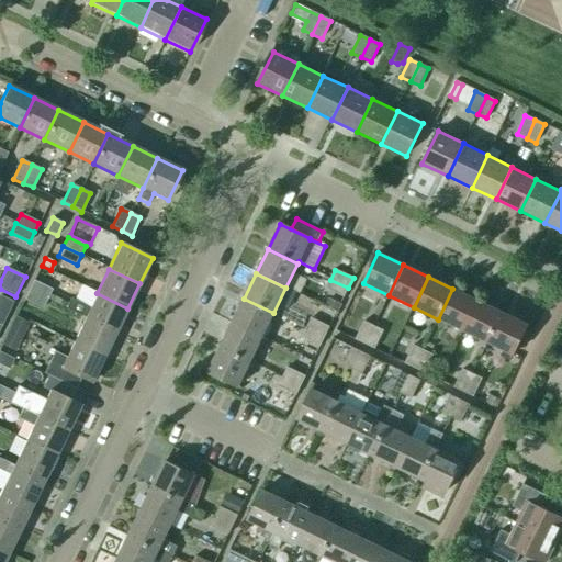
[(344,298),(348,288),(330,280),(326,289),(344,298)]
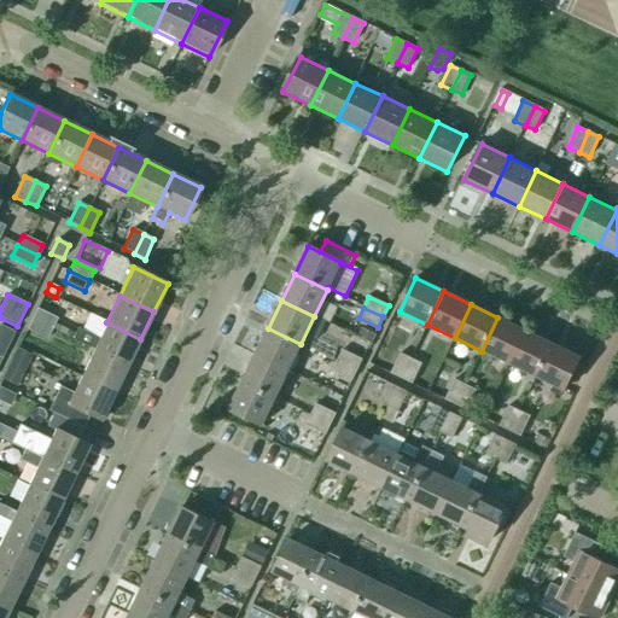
[(36,309),(31,320),(52,330),(57,319),(36,309)]
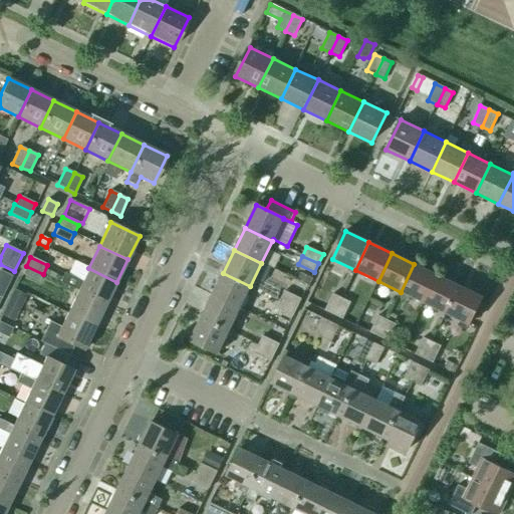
[(423,302),(437,275),(414,264),(401,292),(423,302)]
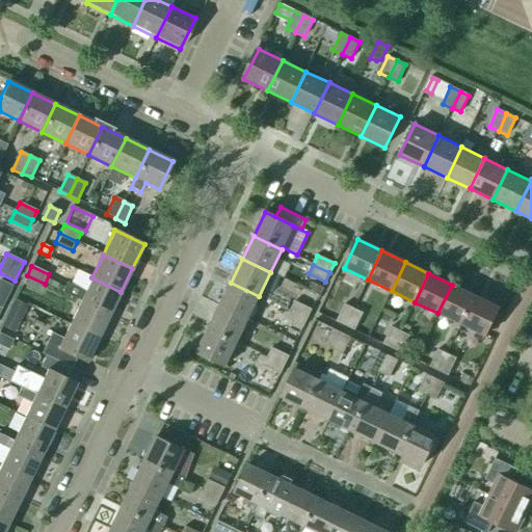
[(45,284),(27,275),(23,285),(40,293),(45,284)]
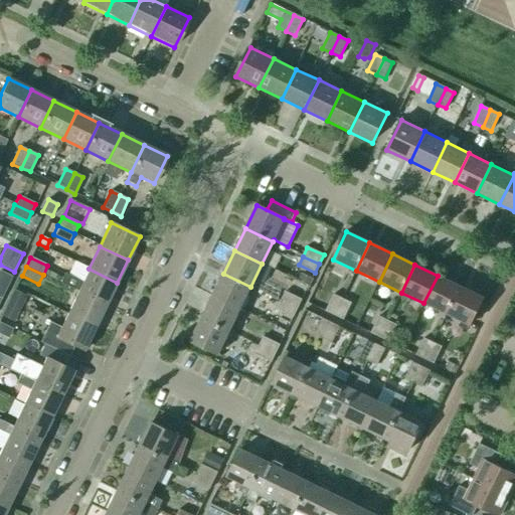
[(107,305),(117,283),(89,269),(82,282),(64,274),(60,283),(77,291),(107,305)]
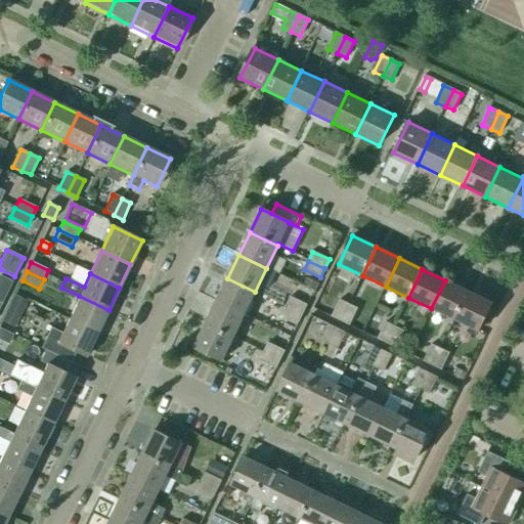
[(245,314),(255,292),(227,278),(216,301),(245,314)]
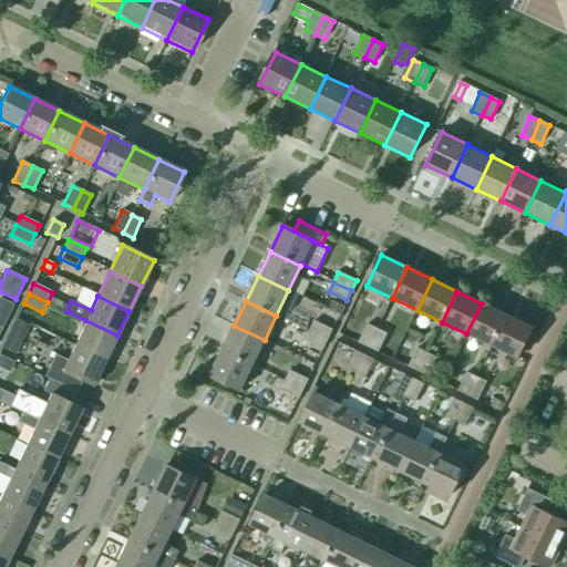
[(331,301),(328,309),(341,316),(344,307),(331,301)]
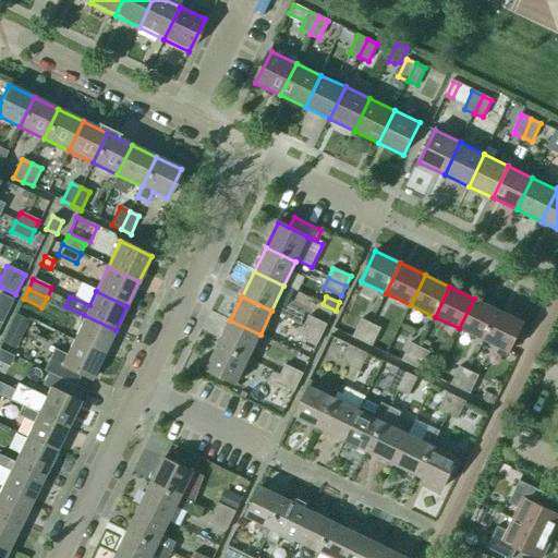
[(484,340),(498,311),(474,299),(459,328),(484,340)]
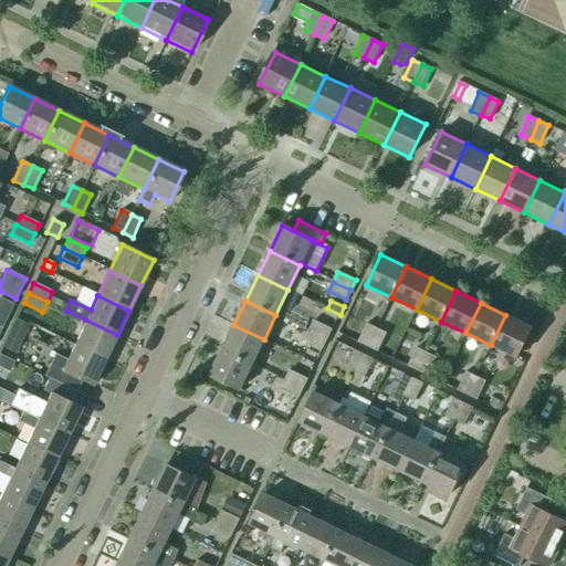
[(531,327),(505,315),(491,345),(516,357),(531,327)]
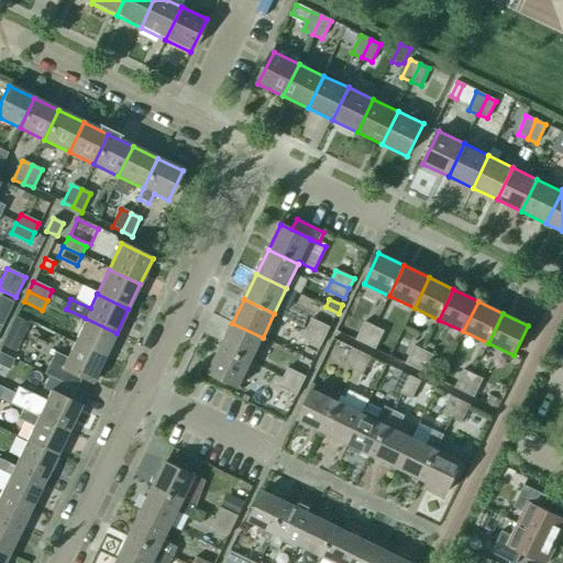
[(1,345),(14,352),(29,323),(14,317),(1,345)]
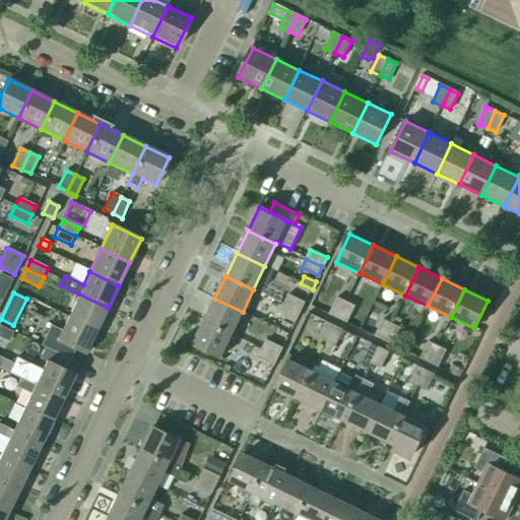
[(67,317),(96,331),(108,308),(78,294),(67,317)]
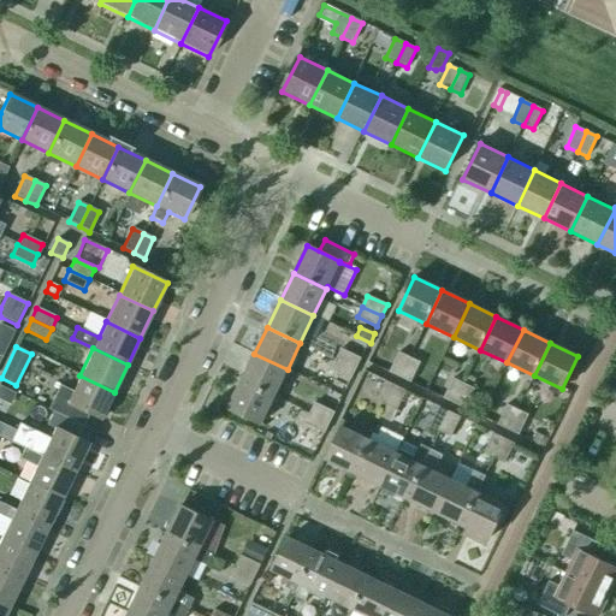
[(336,360),(356,369),(361,359),(342,350),(336,360)]
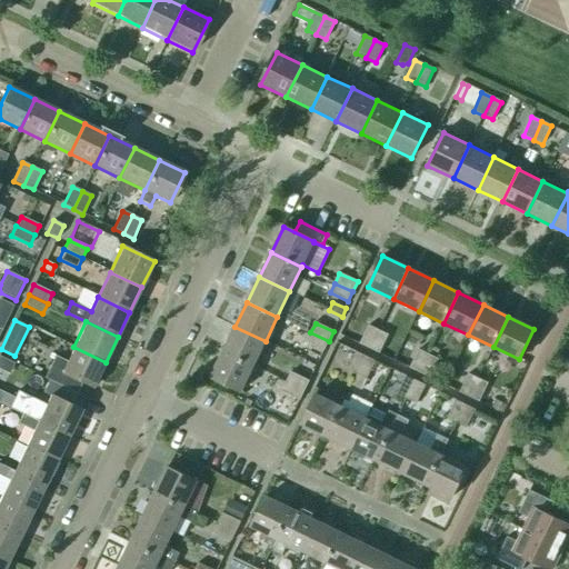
[(370,349),(379,331),(369,326),(360,345),(370,349)]
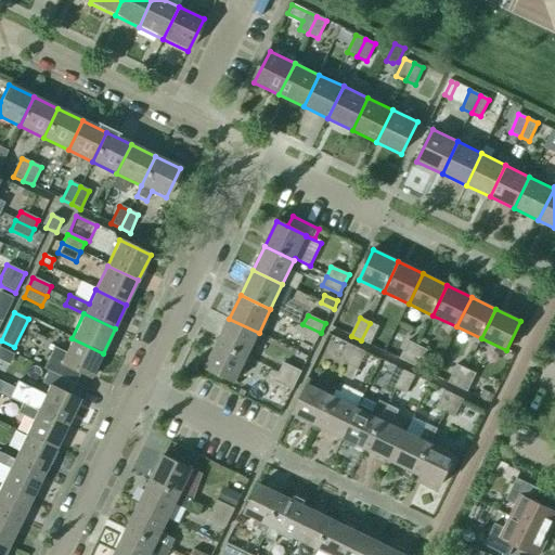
[(247,358),(259,333),(229,319),(218,343),(247,358)]
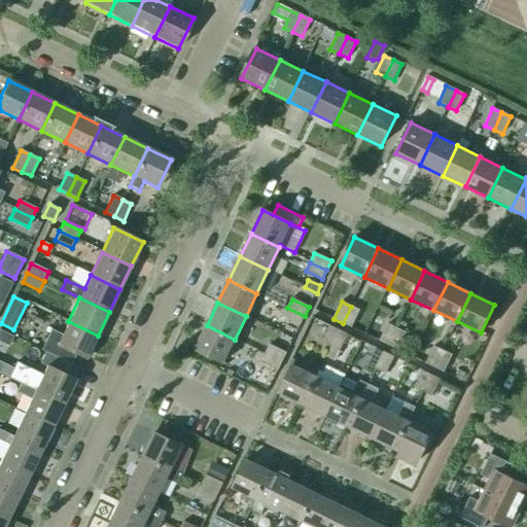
[(359,310),(351,307),(343,323),(352,327),(359,310)]
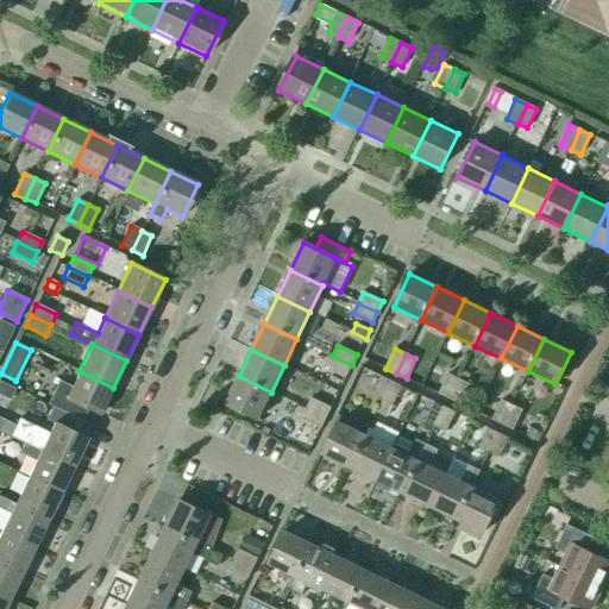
[(347,376),(352,365),(332,356),(327,366),(347,376)]
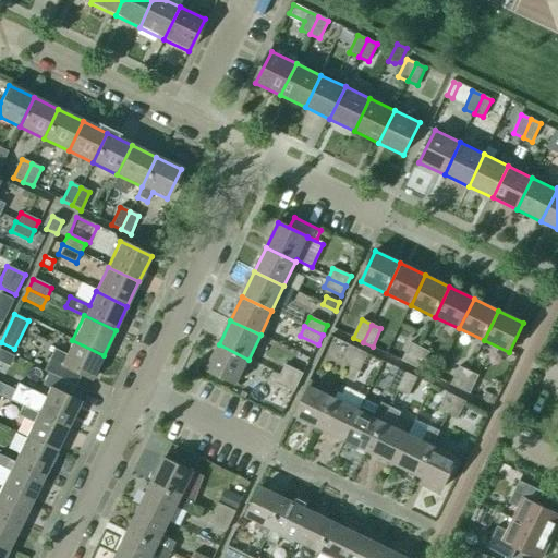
[(55,349),(49,360),(44,371),(71,384),(76,373),(91,380),(104,355),(72,340),(65,354),(55,349)]
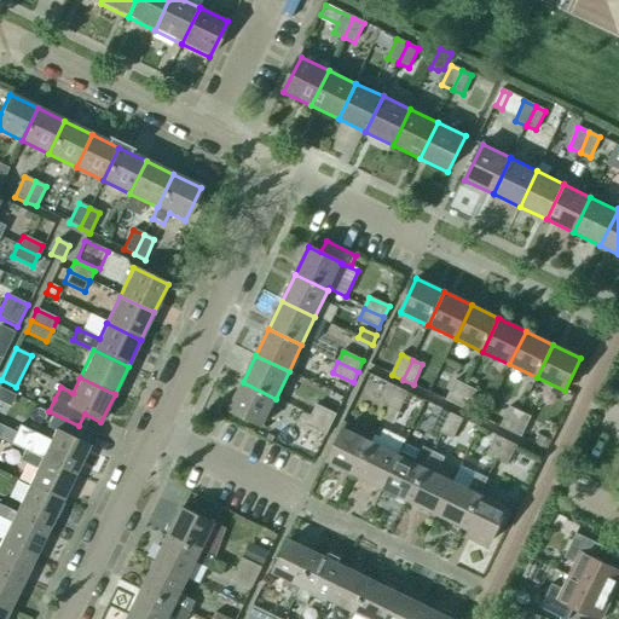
[(457,405),(466,386),(456,381),(446,400),(457,405)]
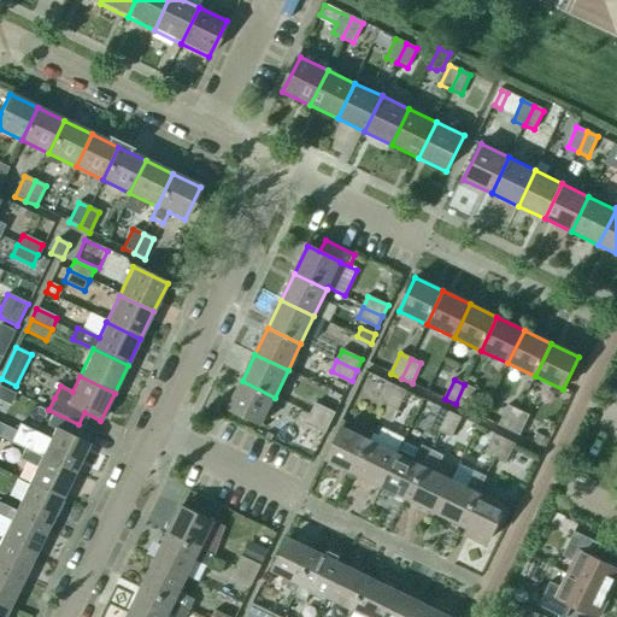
[(260,425),(275,398),(242,381),(228,410),(260,425)]
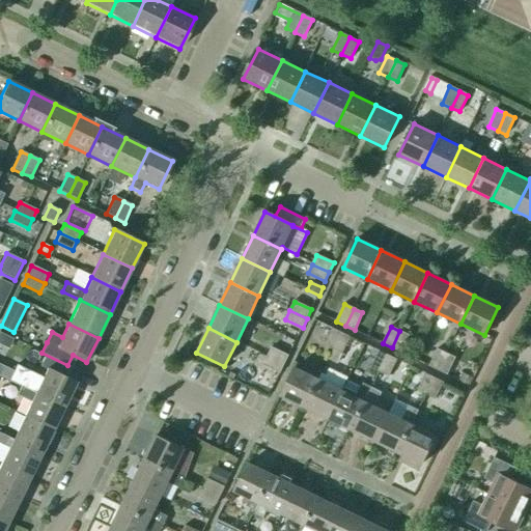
[(333,350),(341,332),(333,328),(325,344),(333,350)]
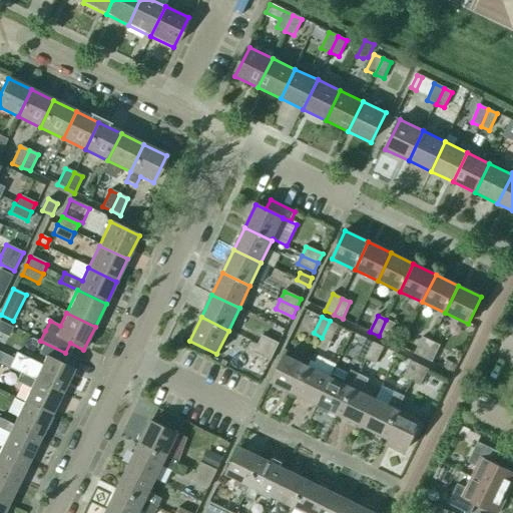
[(395,324),(386,320),(379,336),(387,340),(395,324)]
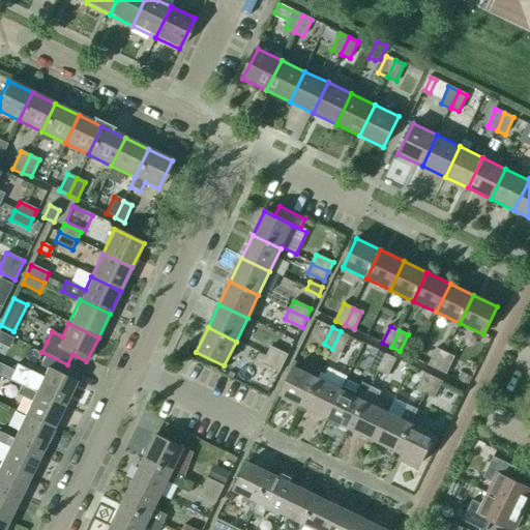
[(350,335),(341,331),(332,349),(333,349),(328,359),(336,363),(350,335)]
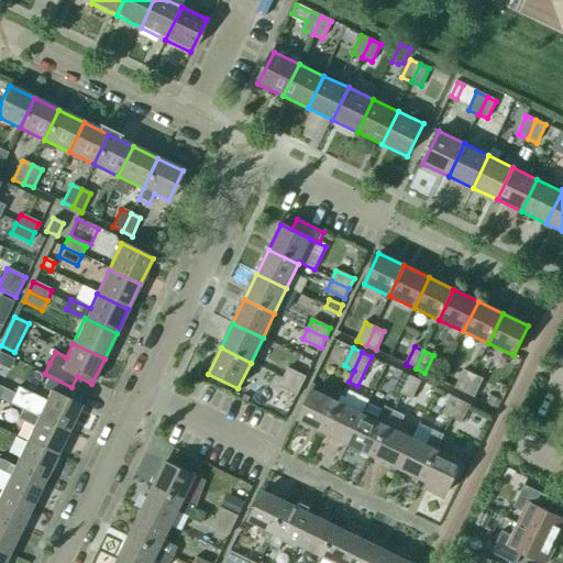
[(284,378),(301,387),(306,377),(288,370),(284,378)]
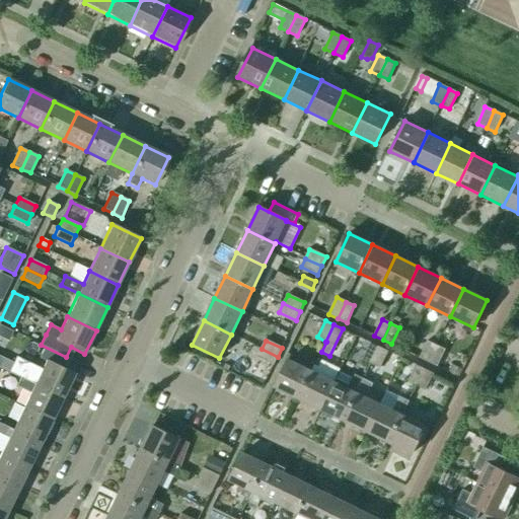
[(428,363),(436,346),(428,342),(420,358),(428,363)]
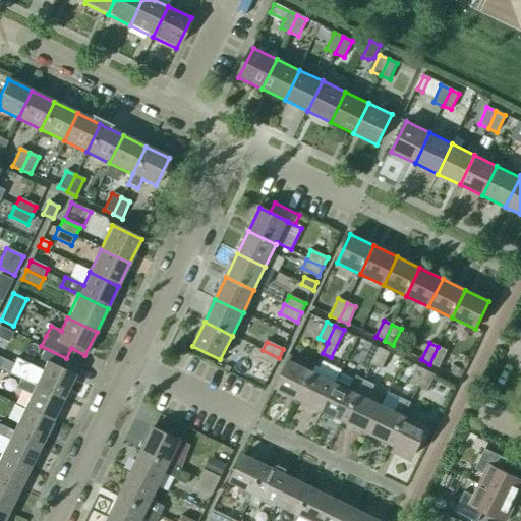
[(372,364),(381,348),(371,344),(363,360),(372,364)]
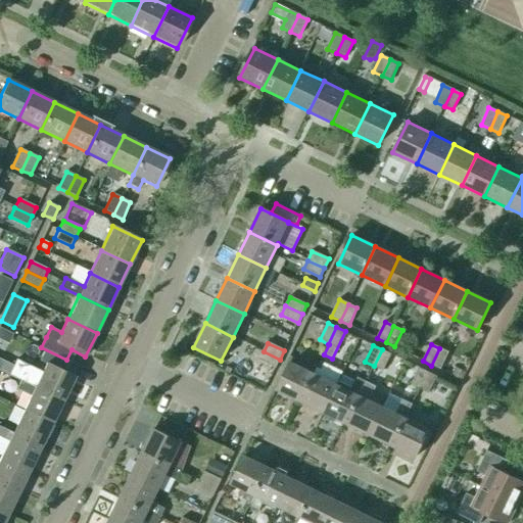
[(448,352),(439,348),(431,366),(440,370),(448,352)]
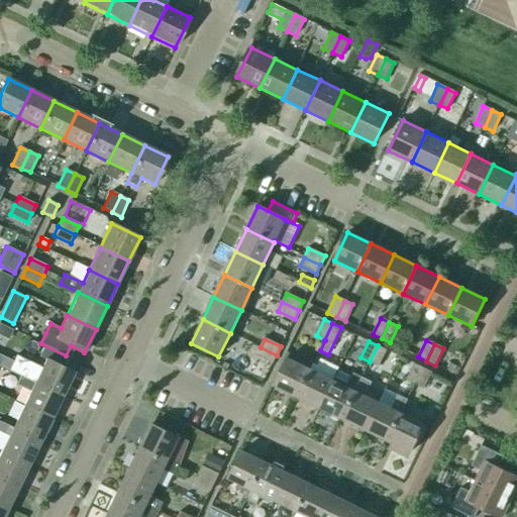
[(387,349),(378,345),(370,362),(379,367),(387,349)]
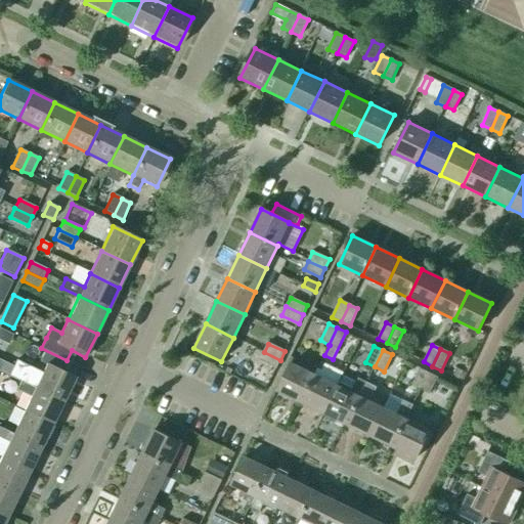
[(276,368),(280,360),(264,352),(259,361),(276,368)]
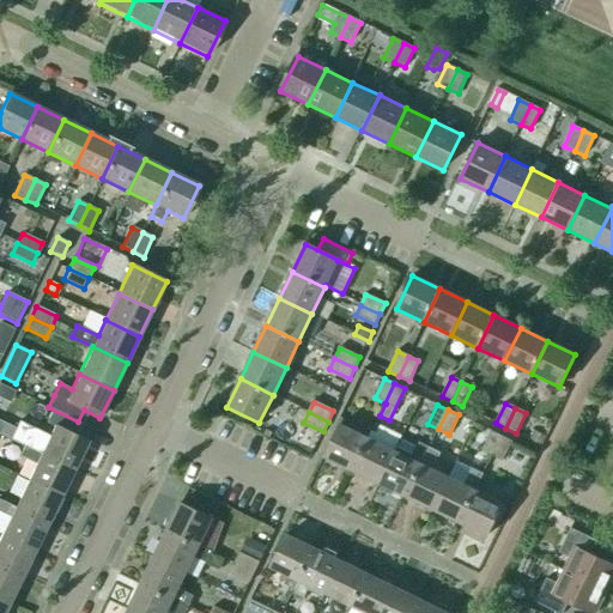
[(24,447),(74,471),(87,443),(54,426),(49,436),(19,422),(11,441),(24,447)]
